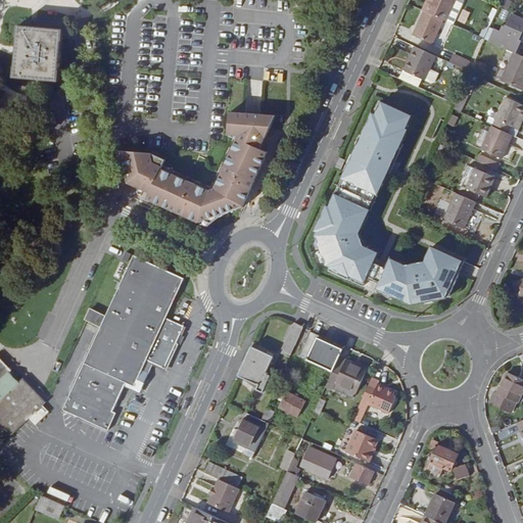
[(432,0),(426,12),(443,20),(446,21),(457,0),(432,0)]
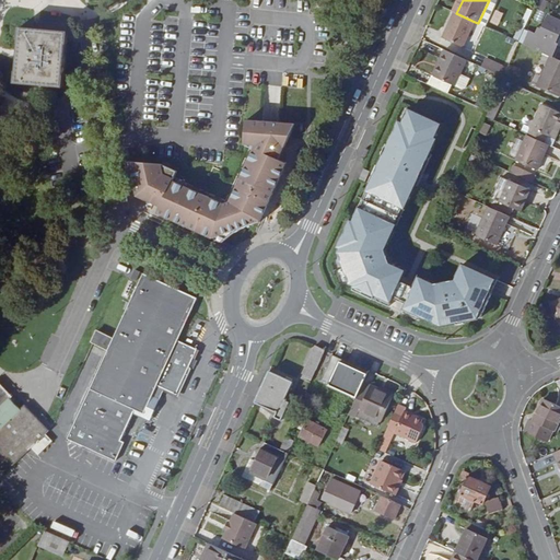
[(549,3),(541,0),(538,7),(546,11),(549,3)]
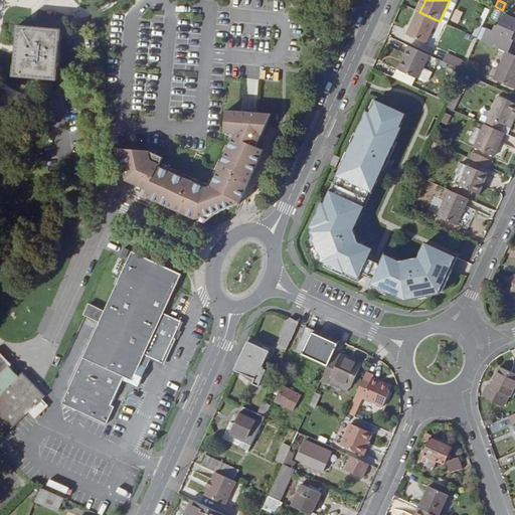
[(407,35),(425,43),(437,20),(419,12),(418,12),(407,35)]
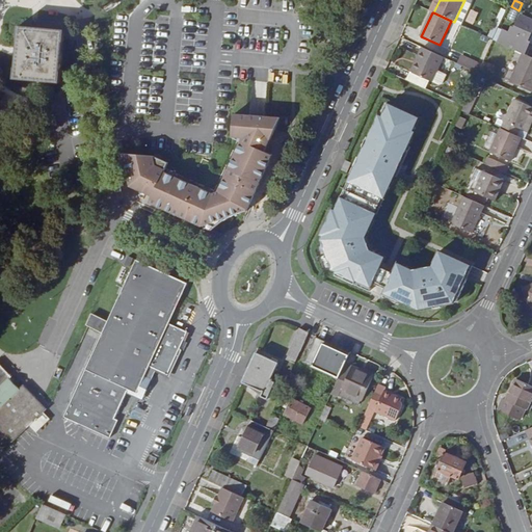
[(514,26),(509,37),(504,34),(500,43),(525,54),(531,37),(531,36),(531,35),(531,33),(531,20),(522,16),(516,27),(514,26)]
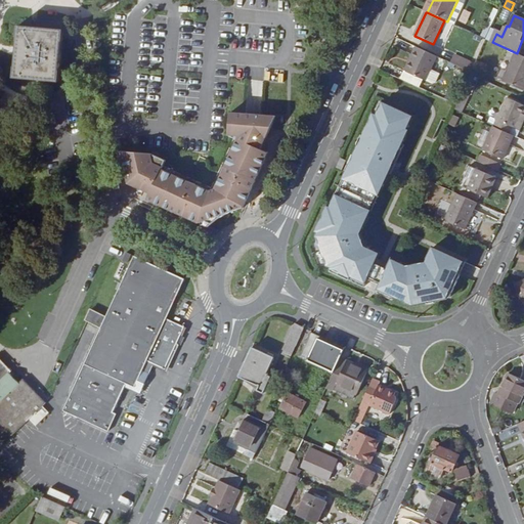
[(18,27),(14,79),(58,83),(63,30),(18,27)]
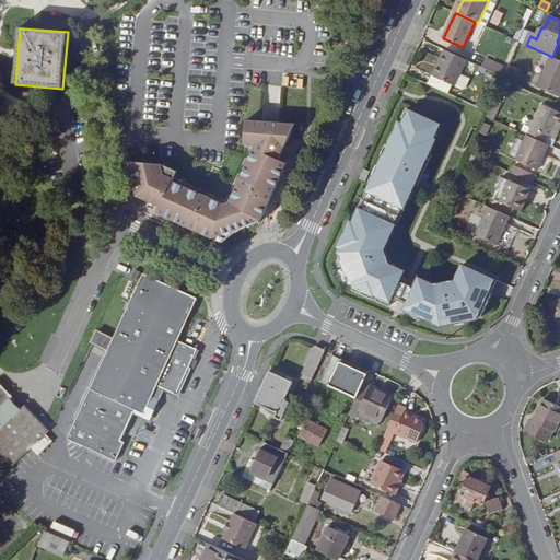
[(451,89),(454,91),(459,79),(467,62),(445,53),(439,67),(442,68),(435,82),(451,89)]
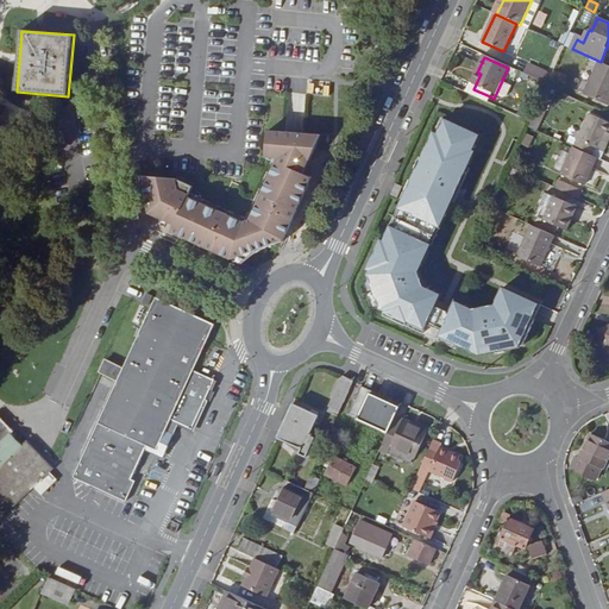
[(608,66),(601,62),(585,94),(608,105),(608,104),(608,66)]
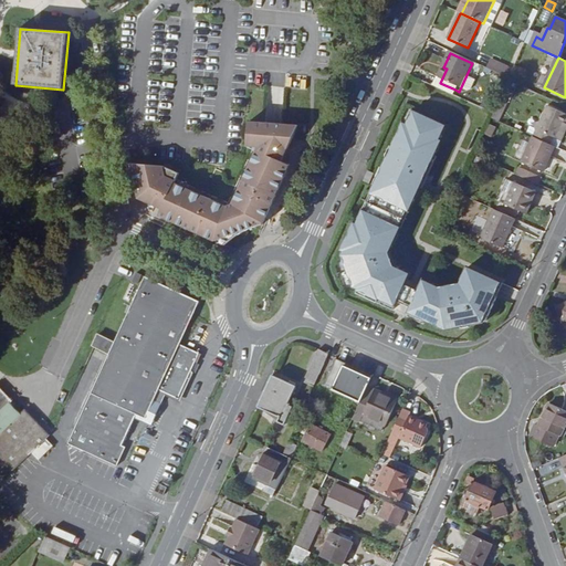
[(488,70),(507,79),(512,71),(492,61),(488,70)]
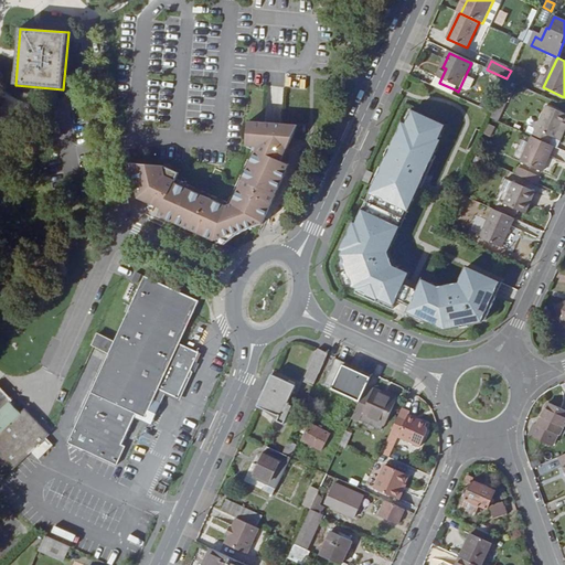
[(454,95),(455,89),(439,83),(446,68),(443,67),(434,85),(454,95)]
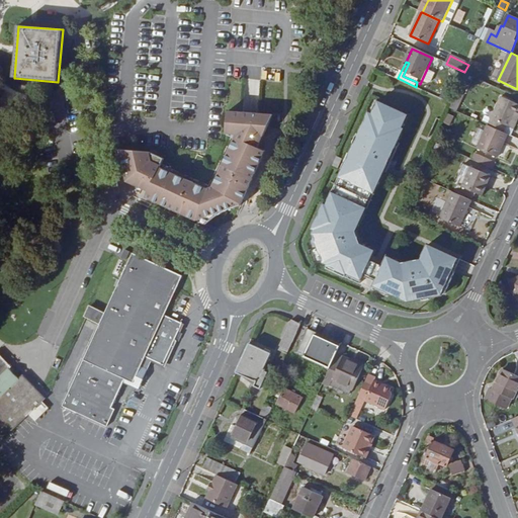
[(434,77),(425,73),(420,84),(427,87),(430,86),(434,77)]
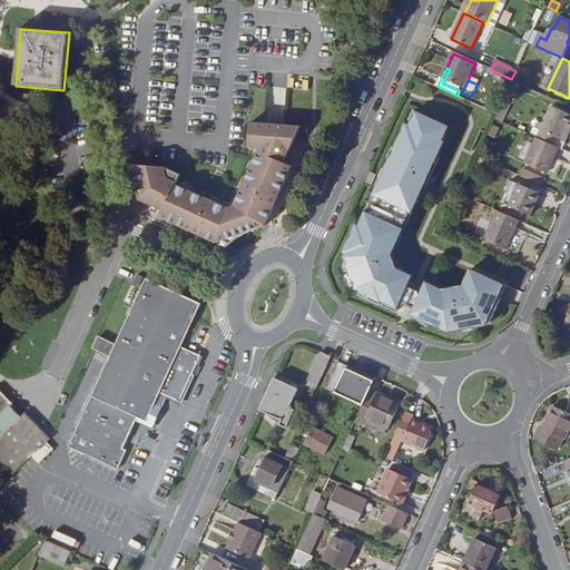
[(7,97),(2,105),(16,111),(20,104),(7,97)]
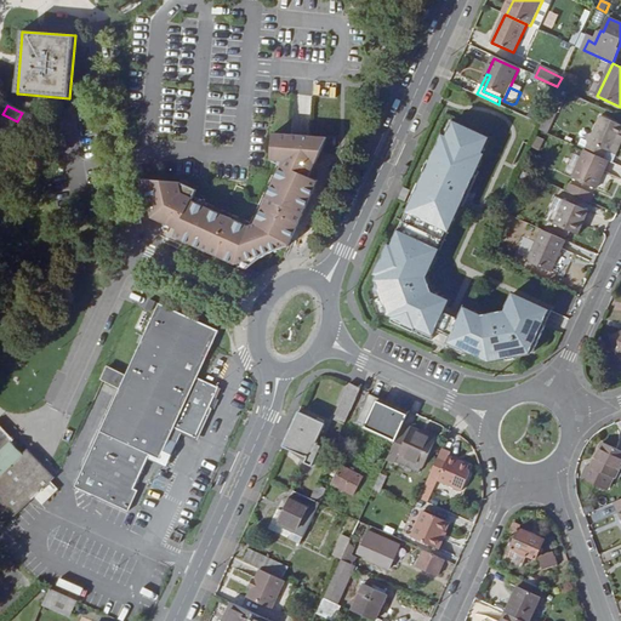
[(620,124),(603,117),(587,151),(604,159),(608,151),(614,153),(620,136),(620,124)]
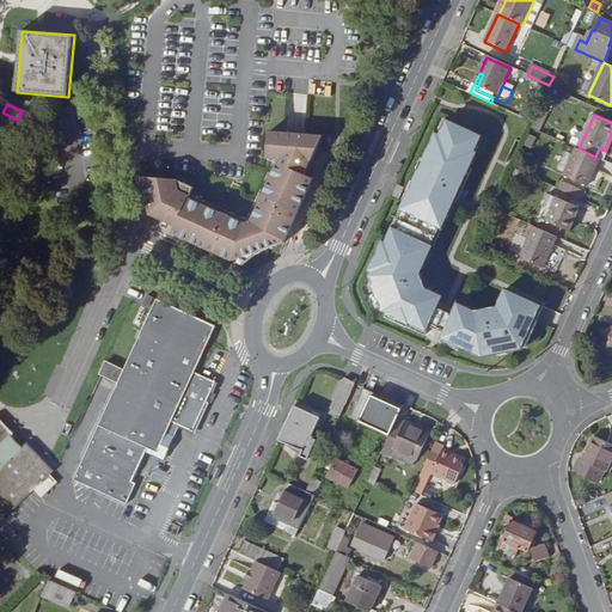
[(397,226),(395,226),(389,240),(384,239),(371,268),(371,276),(385,311),(390,313),(389,316),(428,334),(432,325),(447,332),(442,341),(460,349),(463,344),(484,354),(500,353),(503,354),(509,353),(512,350),(530,347),(540,320),(539,320),(545,305),(508,288),(500,305),(478,310),(460,301),(456,313),(440,306),(446,294),(428,287),(423,274),(436,245),(434,245),(442,226),(444,227),(456,202),(458,203),(466,185),(464,184),(478,152),(477,151),(483,135),(448,120),(441,134),(438,133),(427,157),(422,159),(418,166),(420,170),(414,184),(411,190),(409,188),(404,197),(409,199),(397,226)]
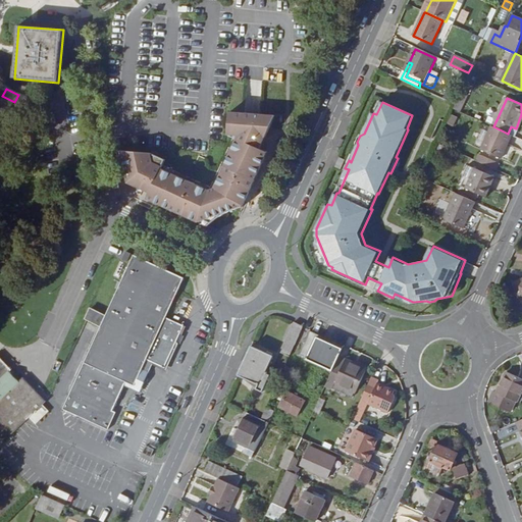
[(277,116),(230,112),(229,120),(273,124),(277,116)]
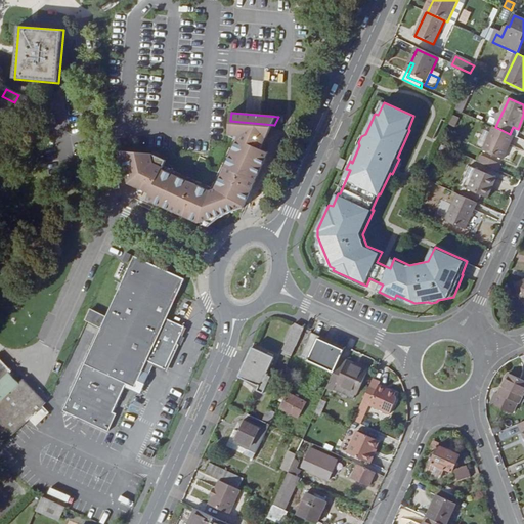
[(211,192),(164,169),(168,161),(153,154),(123,151),(130,183),(151,193),(149,199),(210,227),(214,224),(218,221),(221,218),(225,216),(229,214),(233,212),(237,210),(242,209),(245,208),(269,153),(263,150),(274,125),(230,121),(229,136),(238,139),(215,190),(211,192)]
